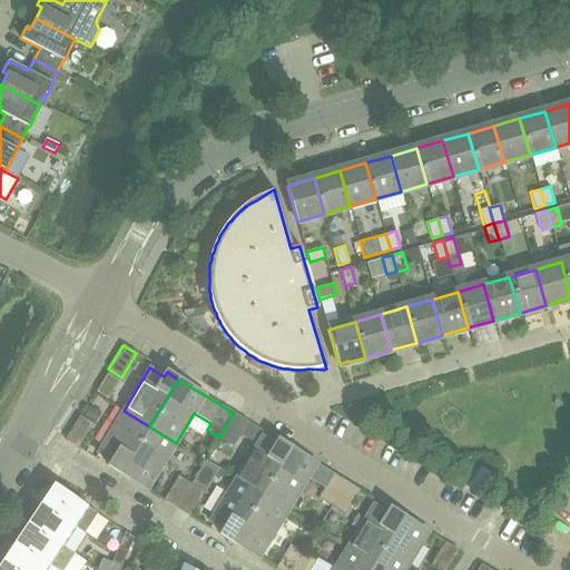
[(101,413),(90,406),(84,418),(95,424),(101,413)]
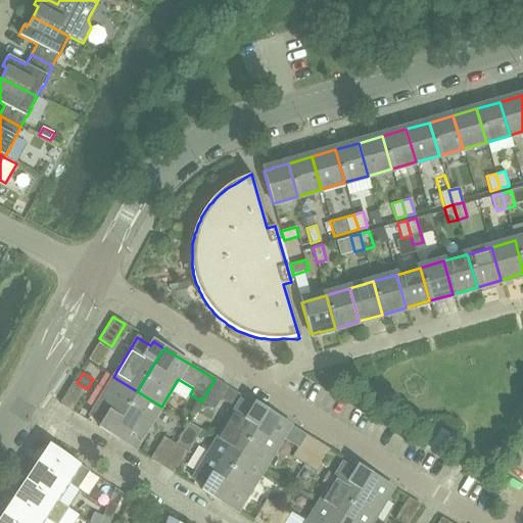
[(89,416),(102,424),(113,431),(137,391),(113,377),(89,416)]
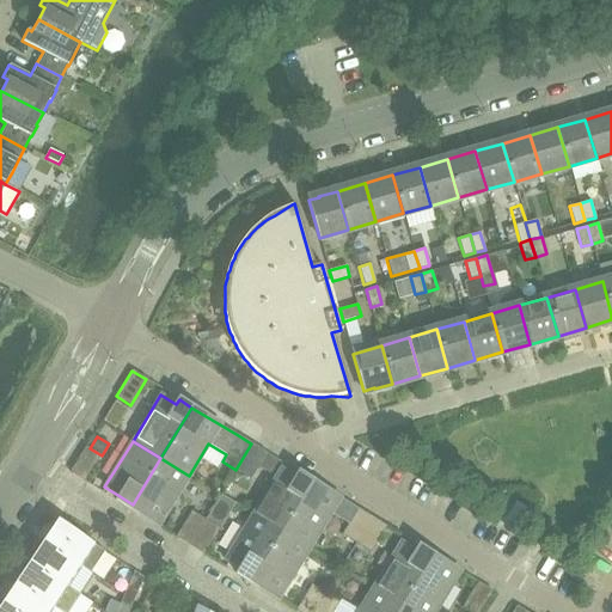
[(265,452),(251,444),(236,470),(250,478),(265,452)]
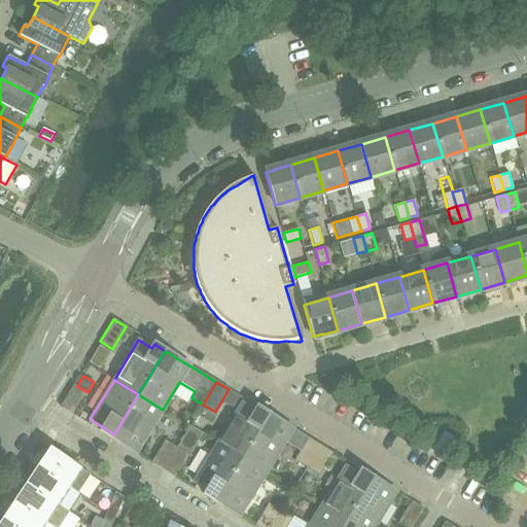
[(85,392),(73,384),(60,407),(72,414),(85,392)]
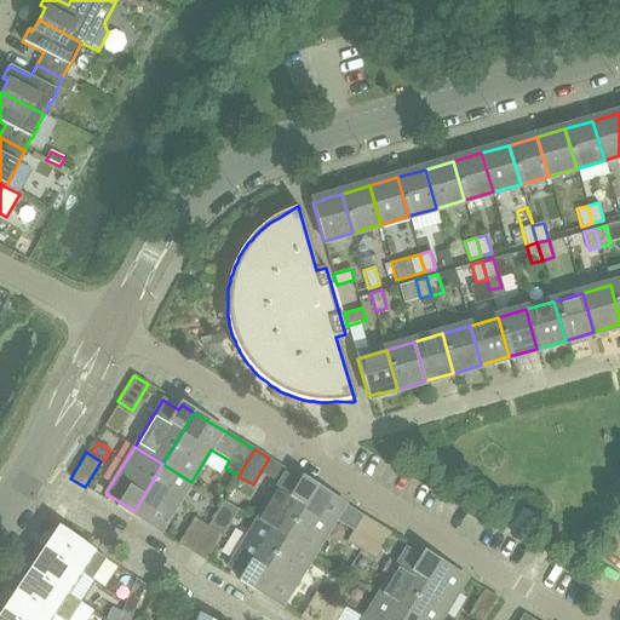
[(141,521),(160,533),(191,482),(162,464),(135,511),(144,516),(141,521)]
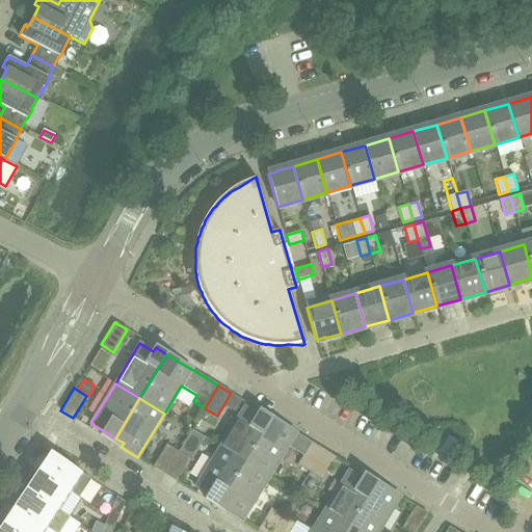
[(257,416),(244,407),(219,447),(244,462),(271,418),(260,411),(257,416)]
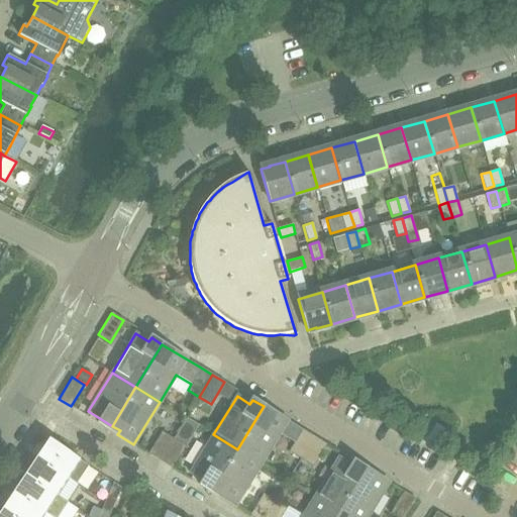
[(261,463),(287,420),(264,406),(237,449),(261,463)]
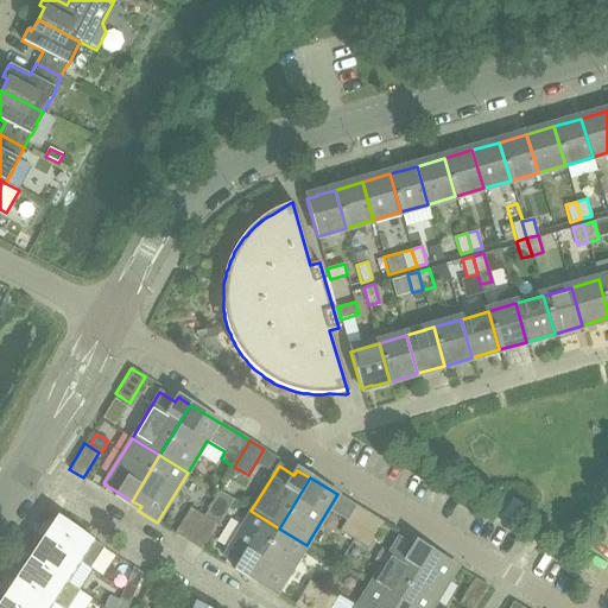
[(502,514),(513,520),(523,504),(512,498),(502,514)]
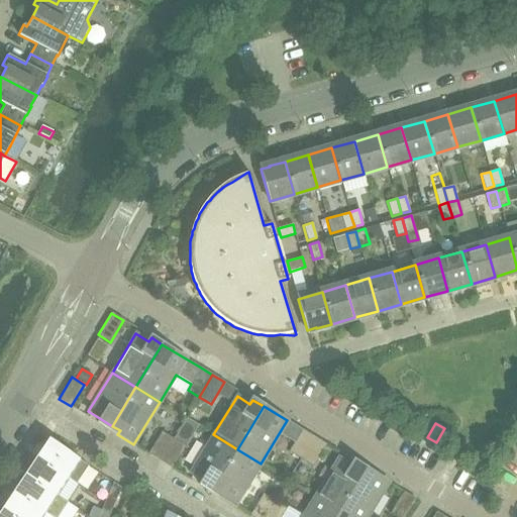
[(289,451),(301,458),(314,437),(302,430),(289,451)]
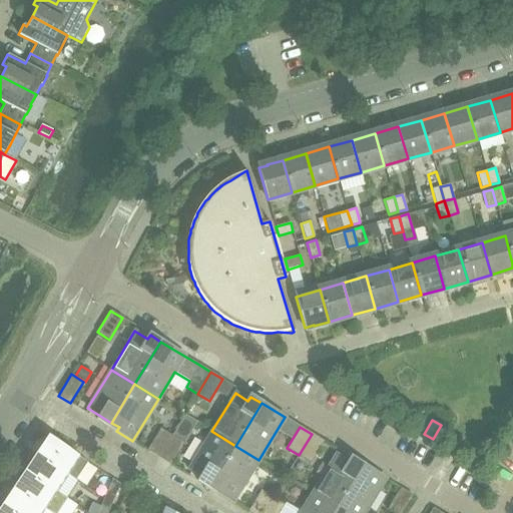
[(147,450),(148,451),(158,457),(171,436),(160,429),(147,450)]
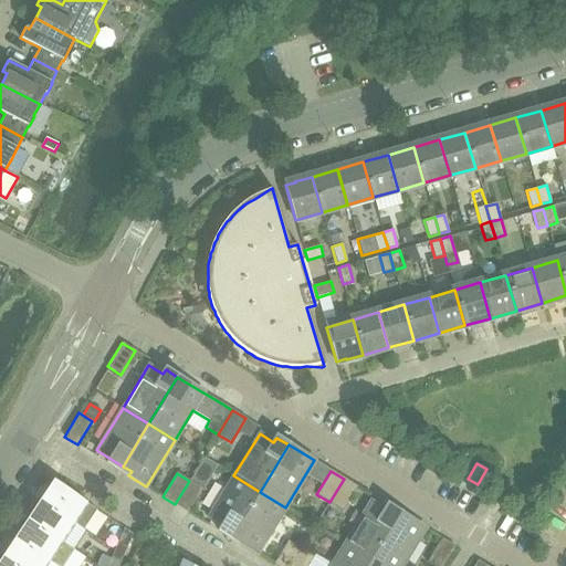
[(208,519),(221,526),(233,534),(260,492),(233,475),(208,519)]
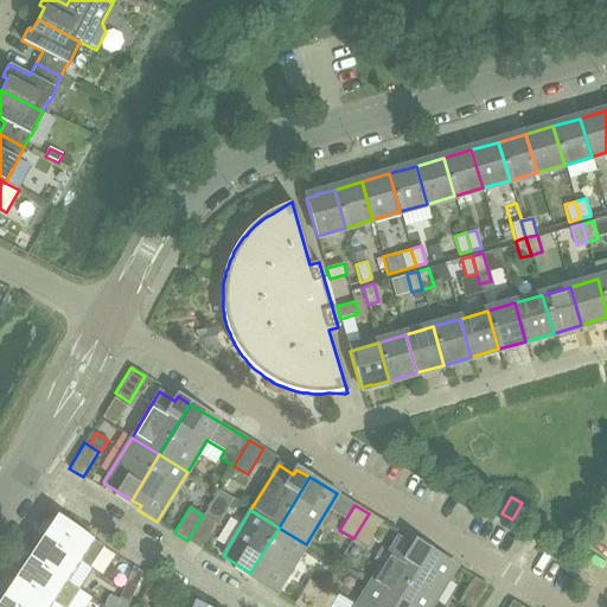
[(366,547),(383,522),(369,513),(353,538),(366,547)]
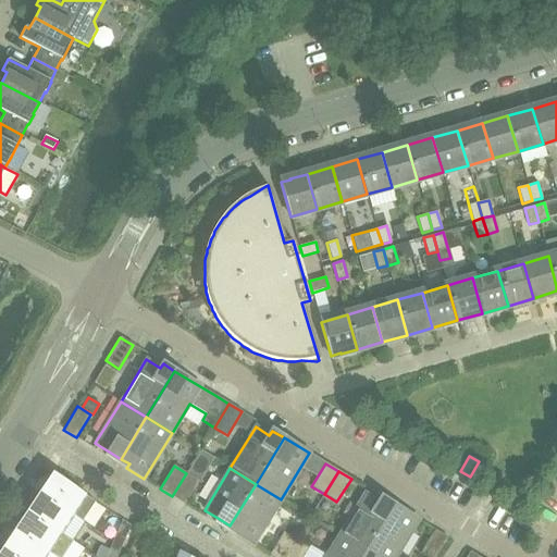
[(172,496),(185,505),(199,481),(186,473),(172,496)]
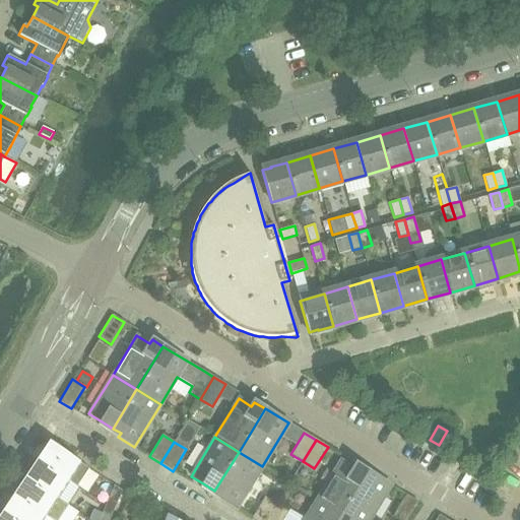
[(77,485),(88,468),(51,444),(39,461),(68,481),(69,480),(77,485)]
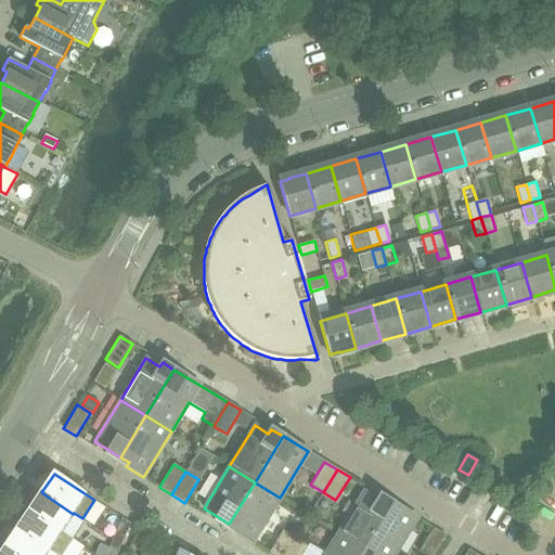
[(234,533),(252,544),(280,498),(255,482),(229,524),(237,529),(234,533)]
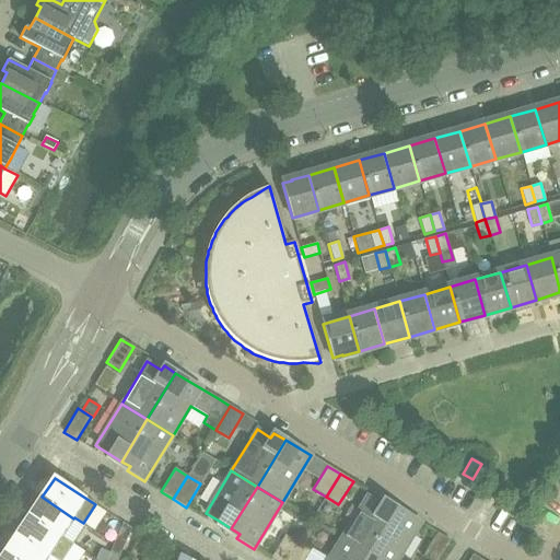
[(366,496),(340,538),(366,553),(395,508),(383,500),(381,504),(366,496)]
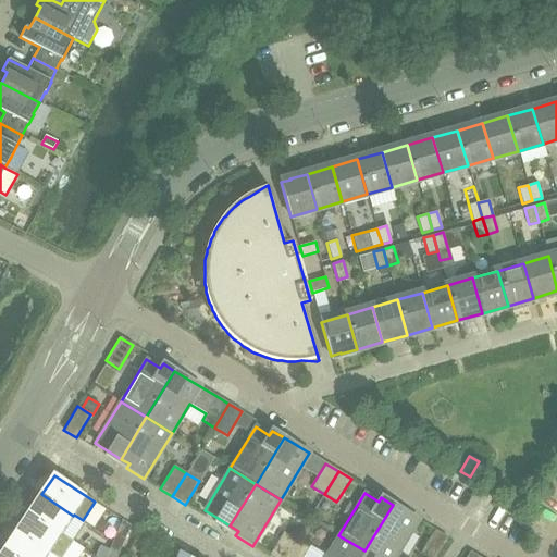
[(41,494),(29,512),(61,534),(73,516),(41,494)]
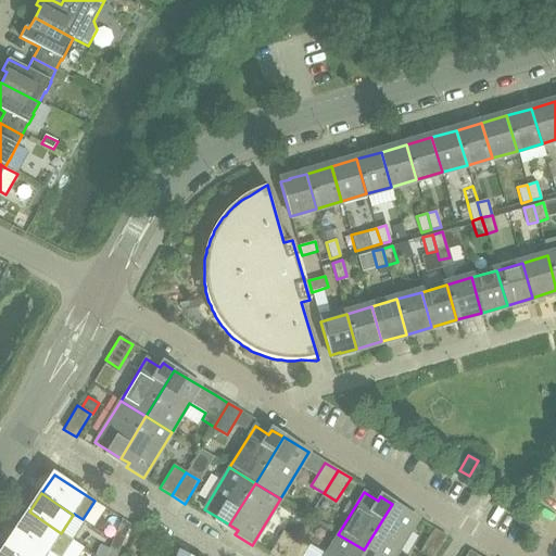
[(374,555),(394,555),(418,519),(392,504),(364,550),(374,555)]
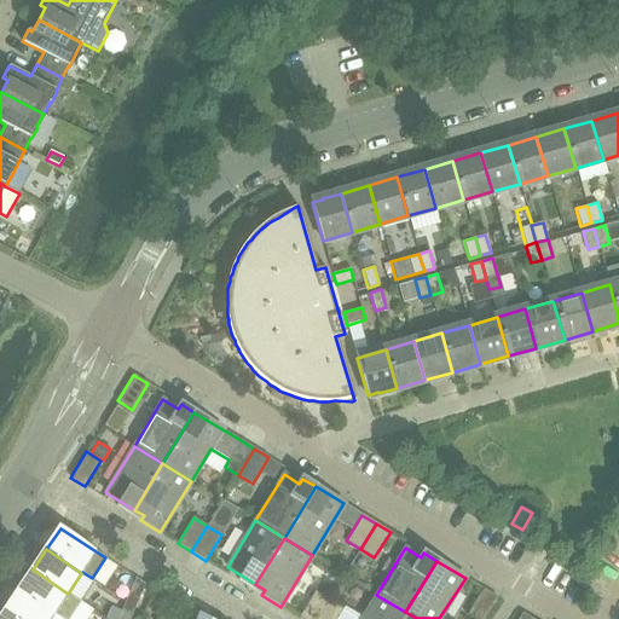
[(33,570),(19,590),(55,614),(62,618),(69,618),(80,602),(68,594),(33,570)]
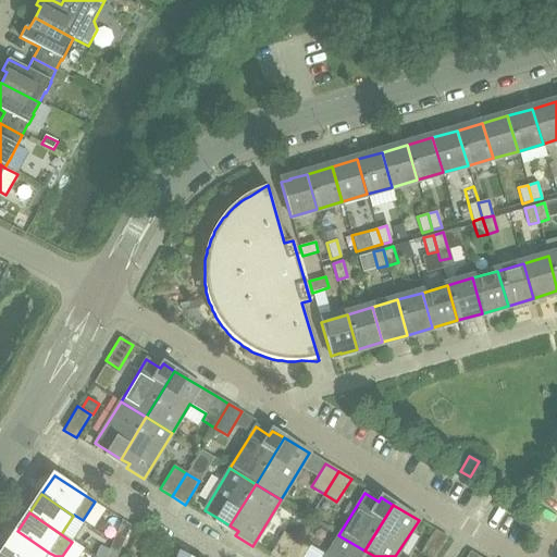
[(131,525),(122,522),(116,535),(124,540),(131,525)]
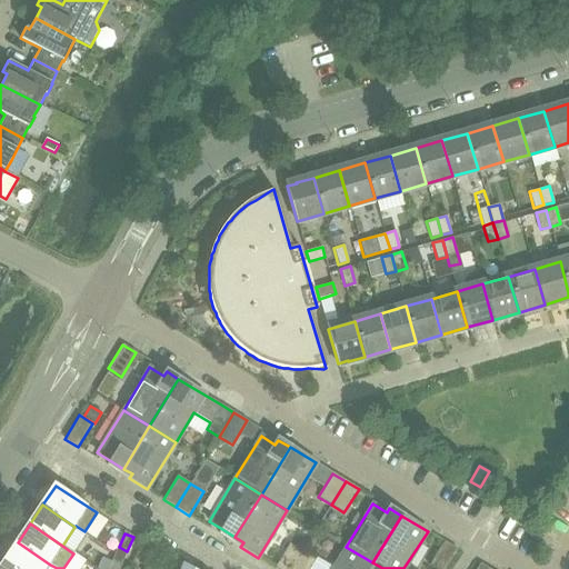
[(445,568),(457,549),(443,541),(429,565),(435,568),(445,568)]
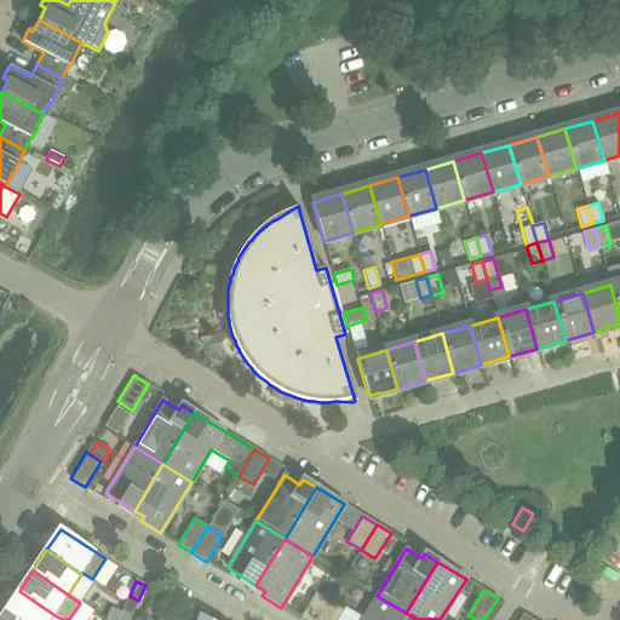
[(19,591),(5,612),(17,619),(51,619),(55,615),(19,591)]
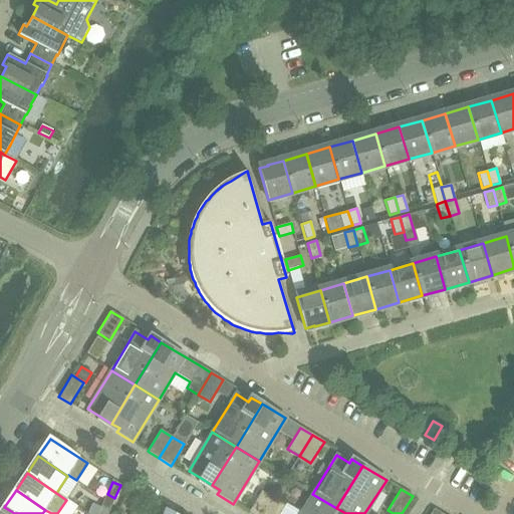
[(248,513),(249,513),(250,513),(263,513),(273,498),(261,491),(248,513)]
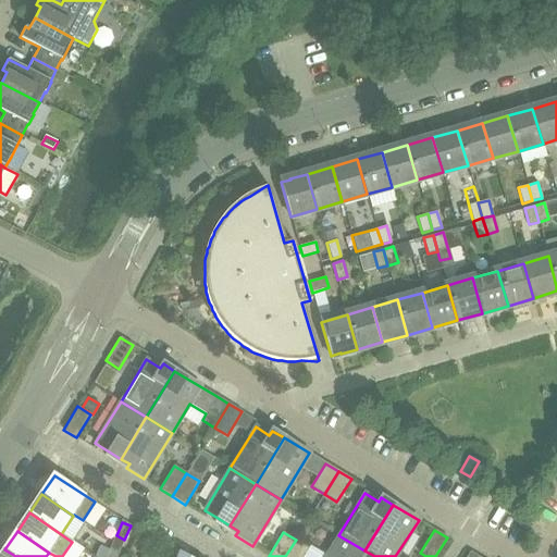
[(324,556),(360,556),(364,551),(338,535),(324,556)]
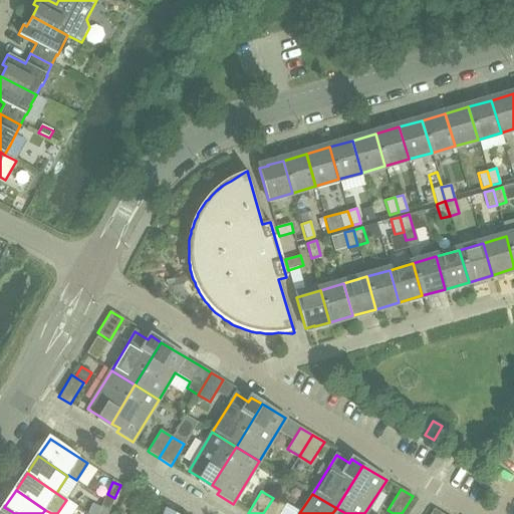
[(279,513),(285,506),(273,498),(263,513),(279,513)]
